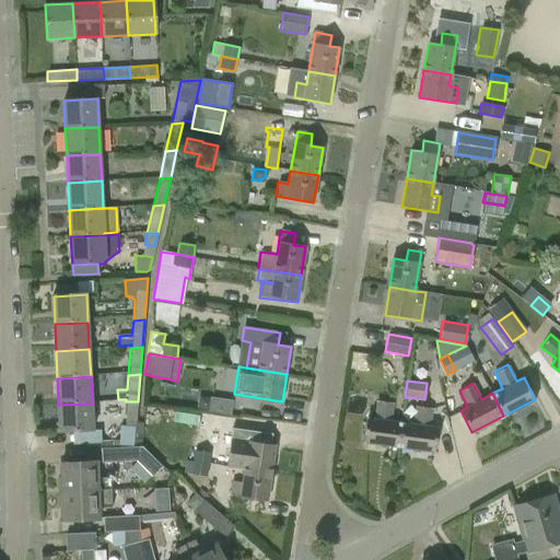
[(234,415),(237,400),(214,395),(210,409),(234,415)]
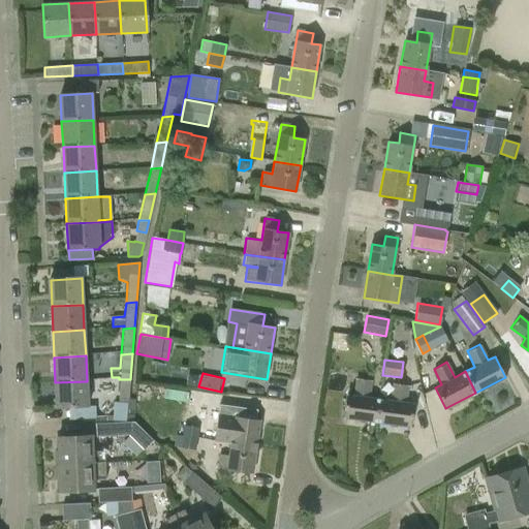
[(196,387),(198,375),(188,374),(186,386),(196,387)]
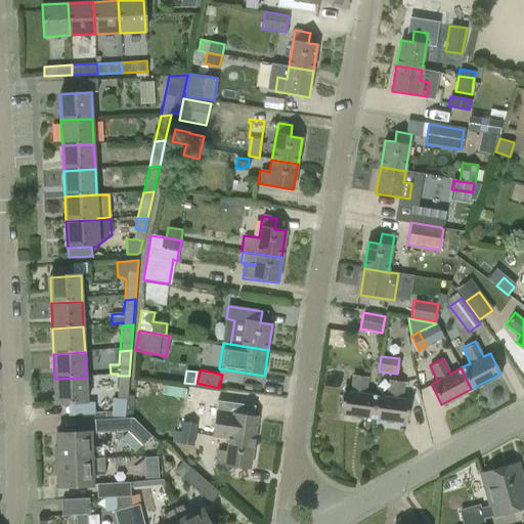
[(375,417),(377,395),(365,393),(367,376),(353,375),(351,391),(344,390),(341,413),(375,417)]
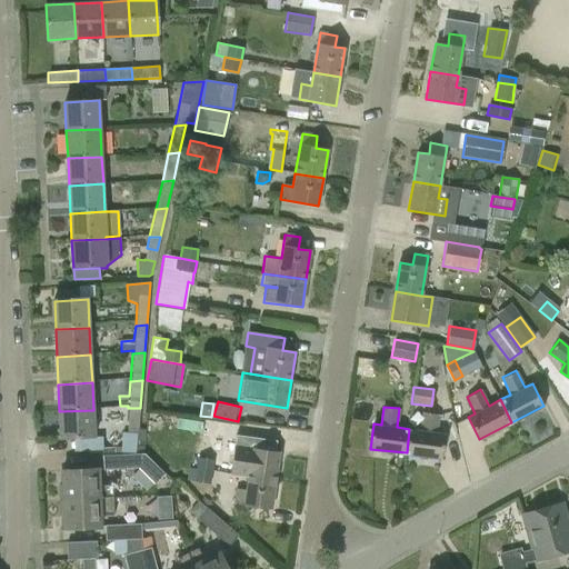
[(126,455),(131,453),(137,453),(137,448),(140,408),(128,408),(126,433),(128,433),(126,455)]
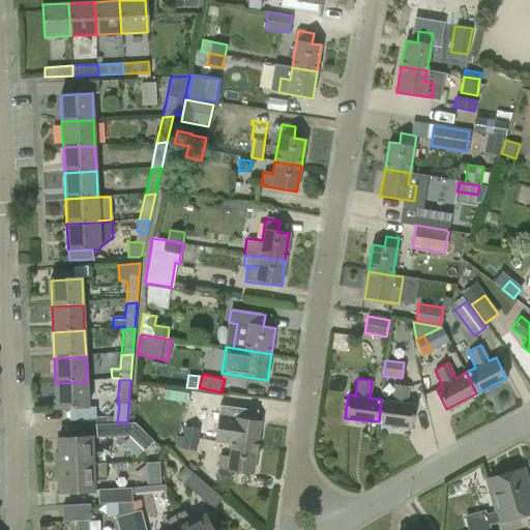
[(87,382),(55,383),(56,410),(88,408),(87,382)]
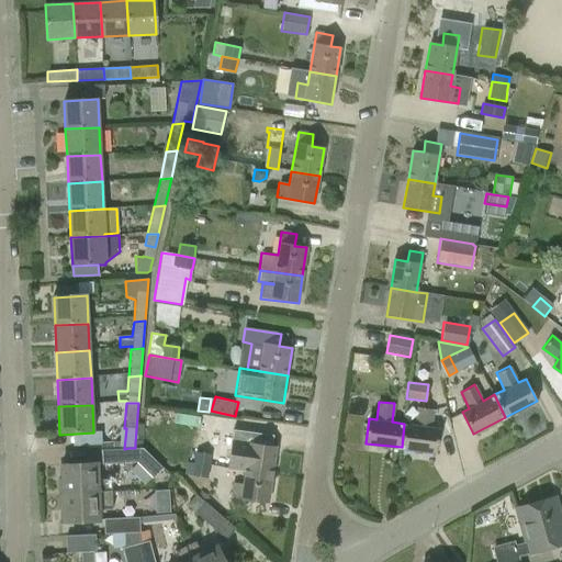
[(417,425),(404,424),(402,447),(437,451),(440,428),(431,427),(434,408),(418,407),(417,425)]
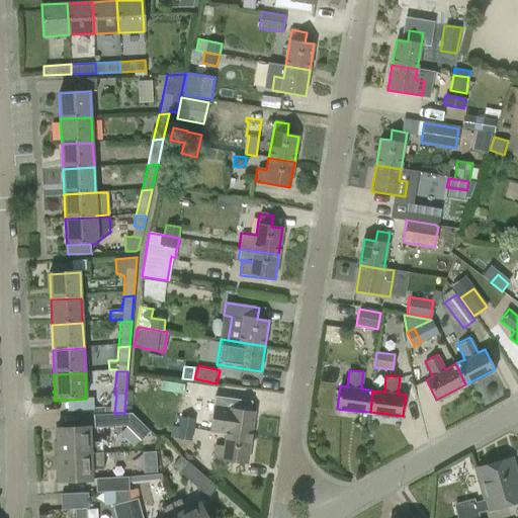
[(226,435),(251,438),(255,413),(244,411),(246,400),(231,398),(229,414),(217,412),(213,432),(226,434),(226,435)]
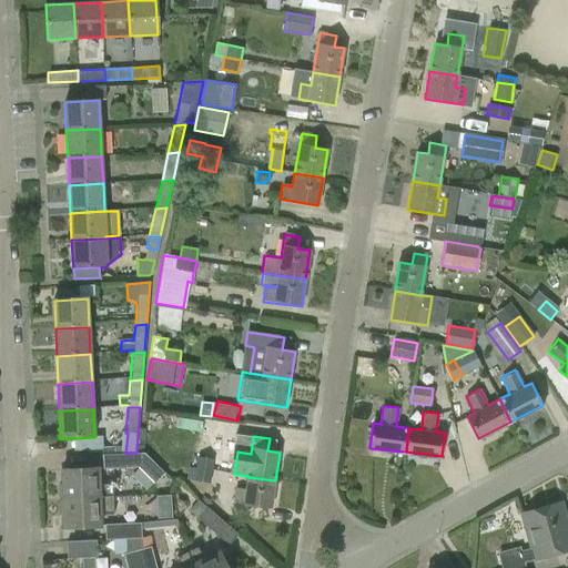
[(137,453),(131,453),(125,454),(101,455),(101,469),(140,467),(155,483),(165,474),(144,453),(141,453),(137,453)]
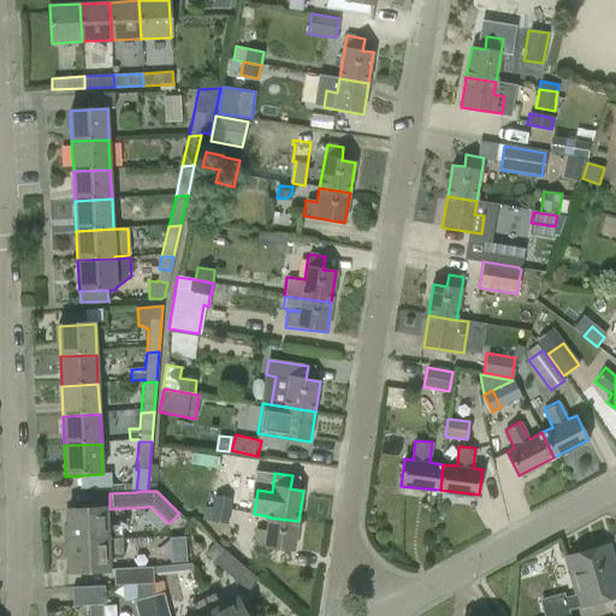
[(214,496),(213,509),(230,511),(231,498),(214,496)]
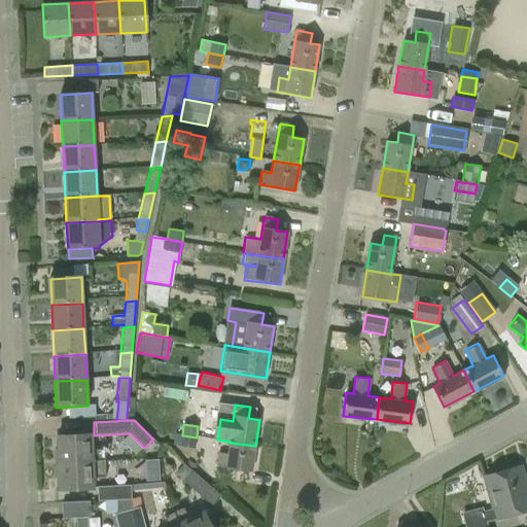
[(182,435),(174,434),(172,445),(195,449),(197,437),(182,435)]
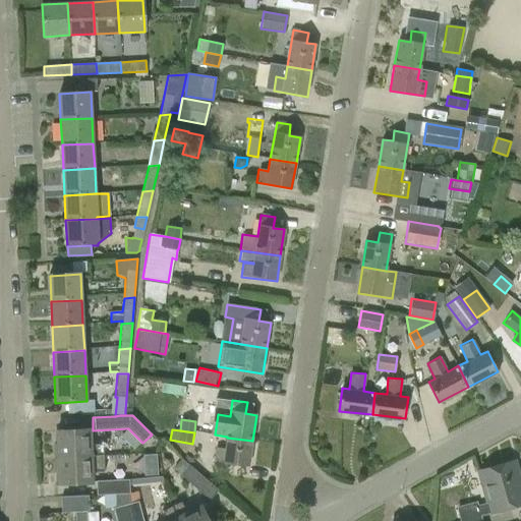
[(58,460),(105,458),(105,447),(92,447),(91,431),(57,433),(58,460)]
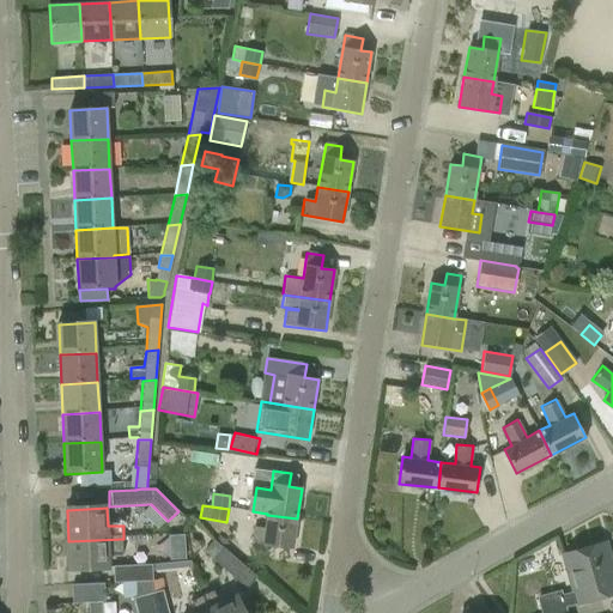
[(297,519),(267,515),(265,528),(255,527),(253,544),(292,550),(297,519)]
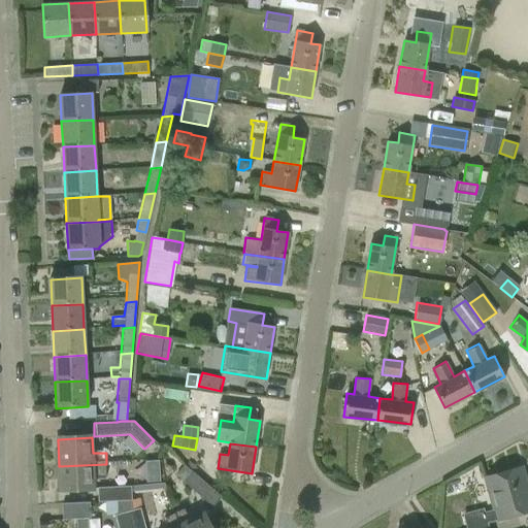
[(107,474),(106,464),(59,466),(60,493),(95,491),(94,475),(107,474)]
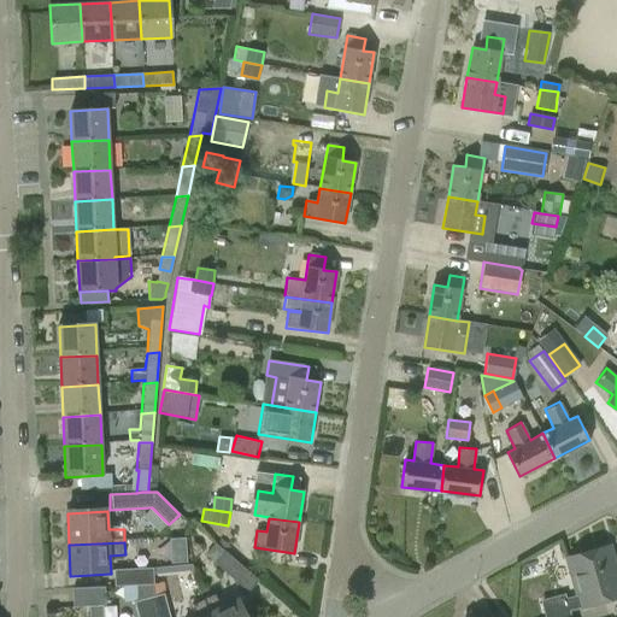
[(565,557),(580,607),(616,595),(616,577),(607,545),(565,557)]
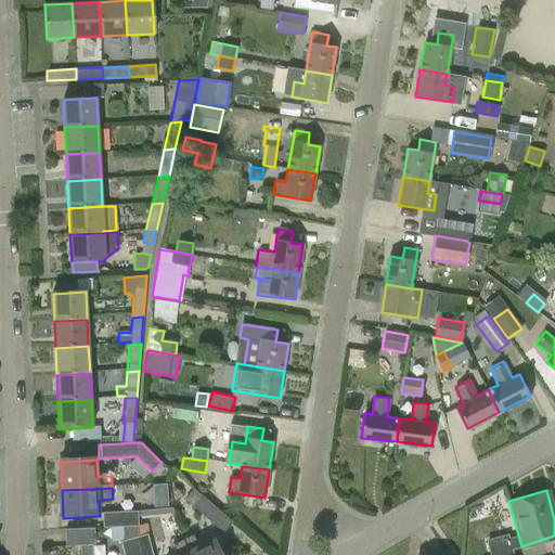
[(228,528),(191,491),(184,499),(192,507),(222,533),(228,528)]
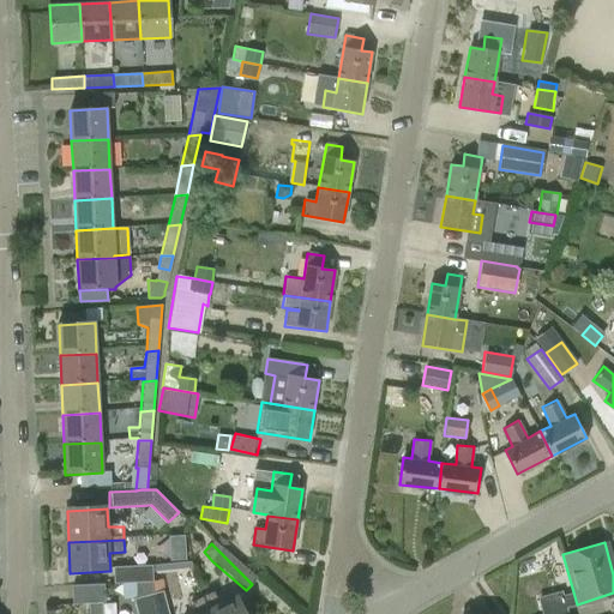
[(113,567),(113,584),(152,582),(151,565),(113,567)]
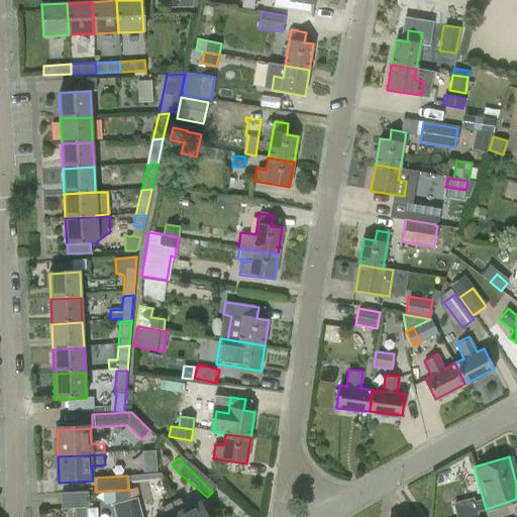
[(115,503),(124,501),(128,500),(128,490),(115,490),(115,503)]
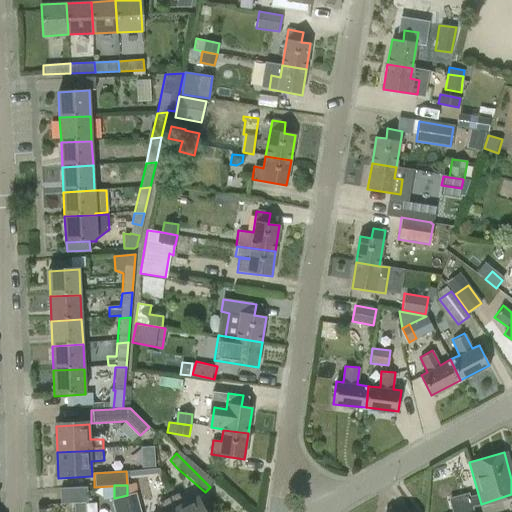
[(86,511),(86,503),(87,502),(86,487),(59,488),(60,504),(74,503),(74,511),(86,511)]
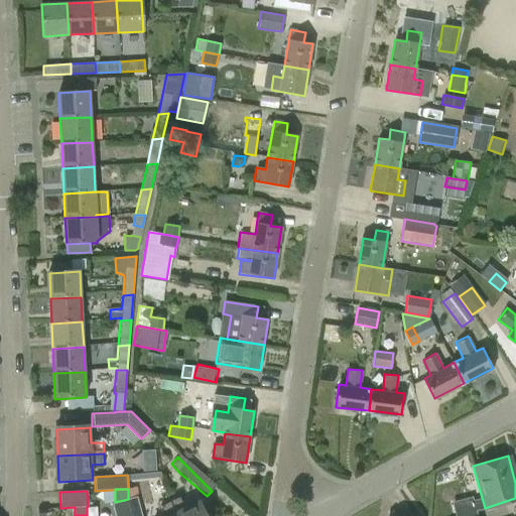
[(141,515),(136,497),(124,500),(128,515),(141,515)]
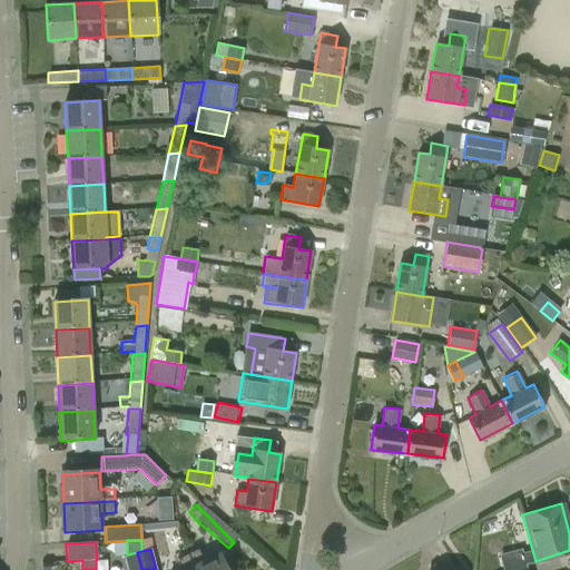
[(199,550),(188,556),(195,569),(227,569),(219,553),(205,561),(199,550)]
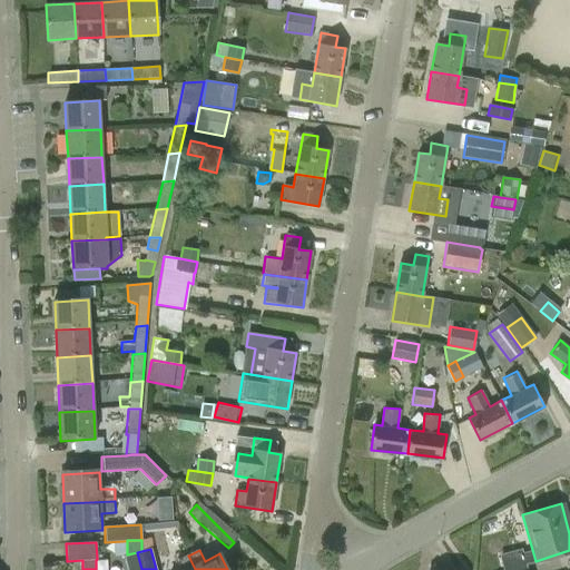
[(141,569),(137,552),(123,556),(126,569),(141,569)]
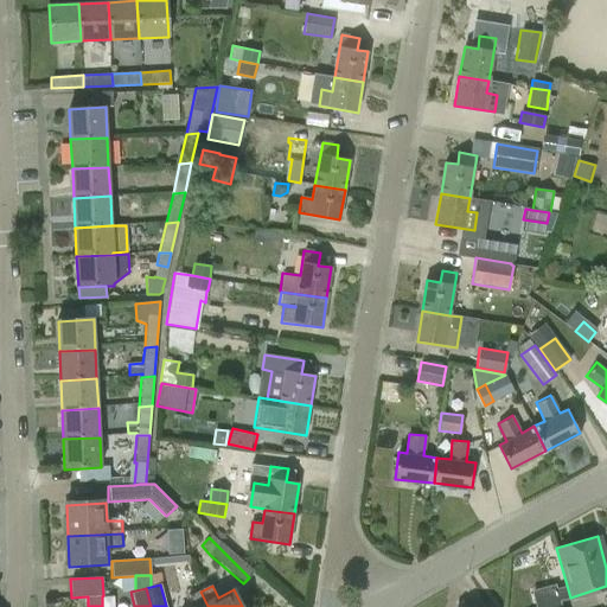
[(208,606),(200,592),(189,598),(193,606),(208,606)]
